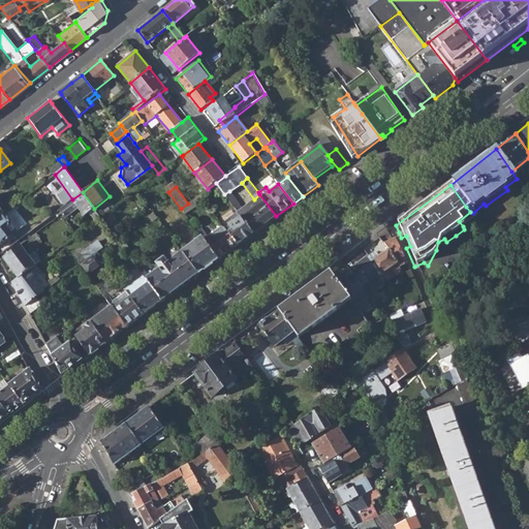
[(224,194),(238,212),(243,208),(229,191),(224,194)]
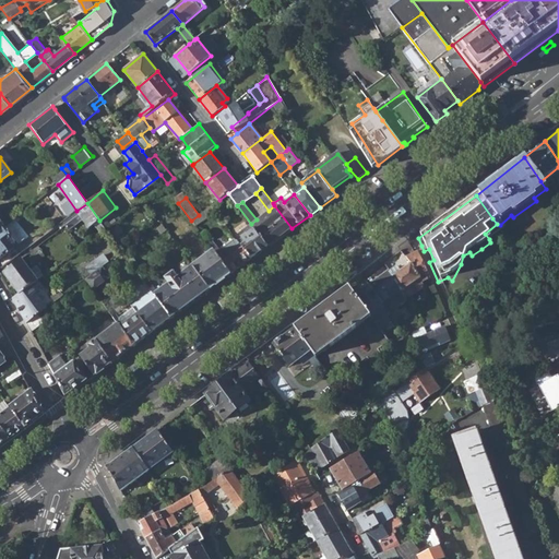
[(76,211),(90,228),(99,221),(87,203),(76,211)]
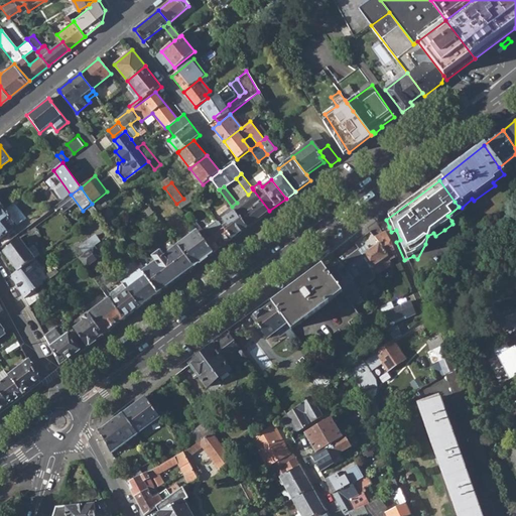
[(183,199),(176,204),(179,208),(199,194),(196,189),(183,199)]
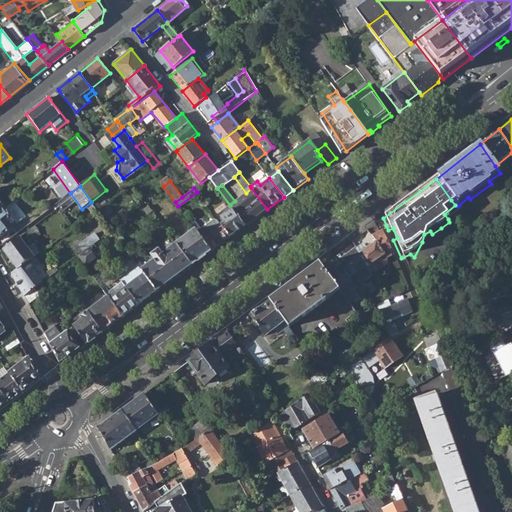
[(267,209),(251,188),(246,193),(235,201),(230,205),(232,208),(245,225),(267,209)]
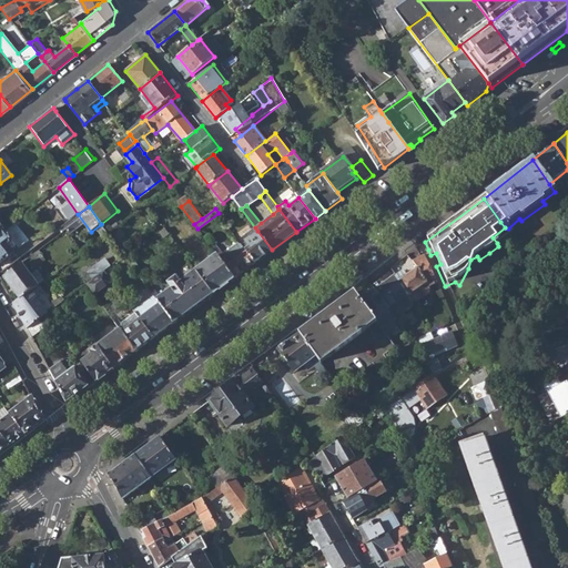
[(0,233),(0,262),(13,253),(17,246),(11,241),(13,239),(6,229),(3,231),(0,233)]
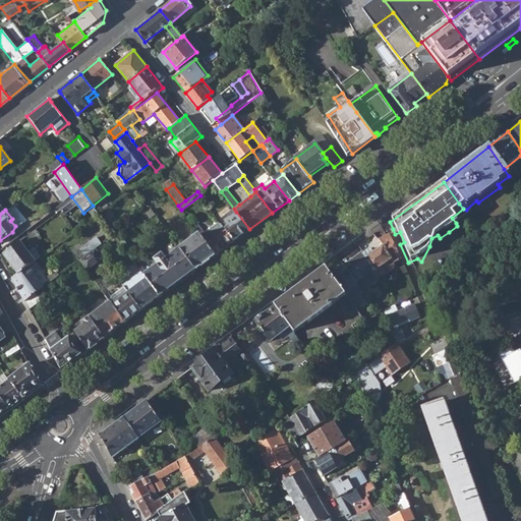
[(225,228),(234,240),(249,229),(236,212),(226,220),(230,225),(225,228)]
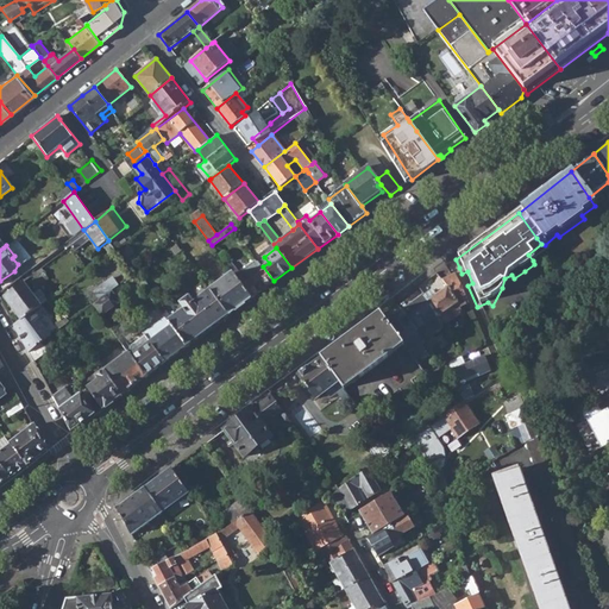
[(233,272),(234,275),(252,297),(274,281),(263,267),(256,256),(238,270),(231,259),(226,263),(233,272)]
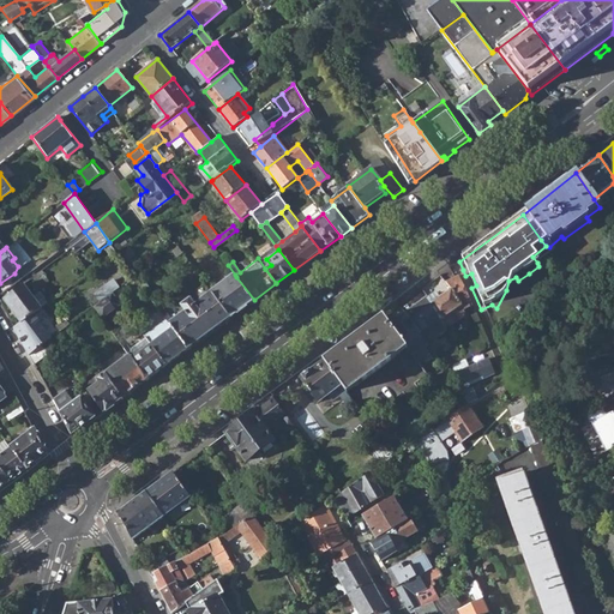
[(212,292),(232,317),(254,300),(236,277),(235,275),(212,292)]
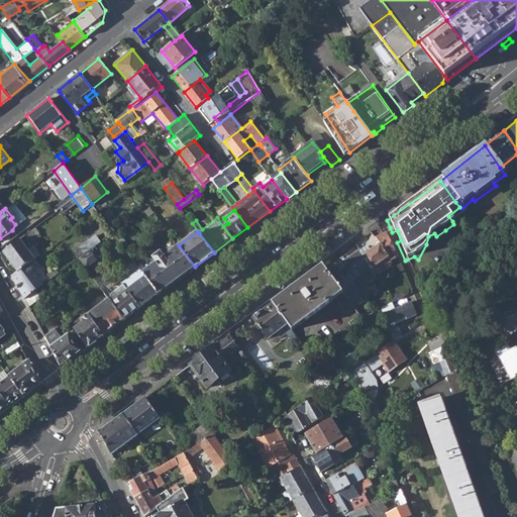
[(378,242),(369,249),(367,246),(364,246),(358,250),(368,265),(370,268),(373,274),(377,273),(387,265),(389,262),(388,261),(397,256),(386,233),(376,237),(378,242)]
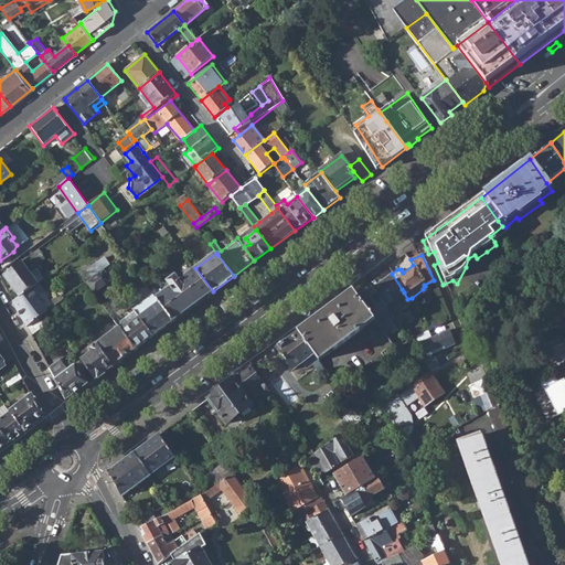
[(106,267),(112,265),(108,258),(84,268),(94,289),(113,281),(106,267)]
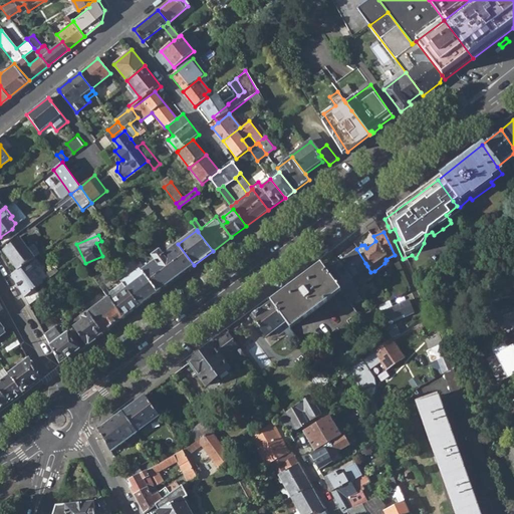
[(3,250),(18,269),(29,261),(35,257),(33,253),(37,250),(33,245),(29,248),(20,237),(3,250)]
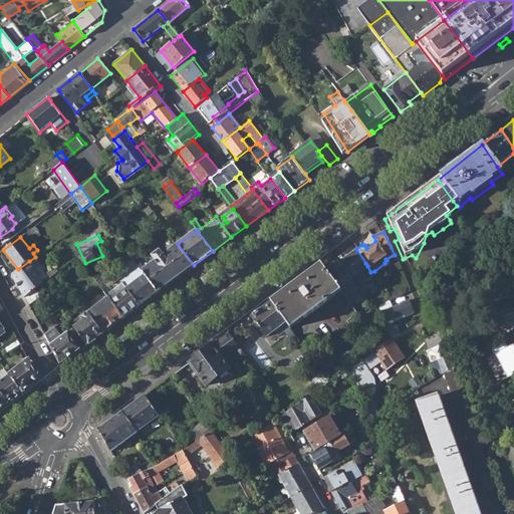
[(158,292),(194,265),(178,244),(163,255),(159,251),(153,255),(157,260),(143,271),(158,292)]
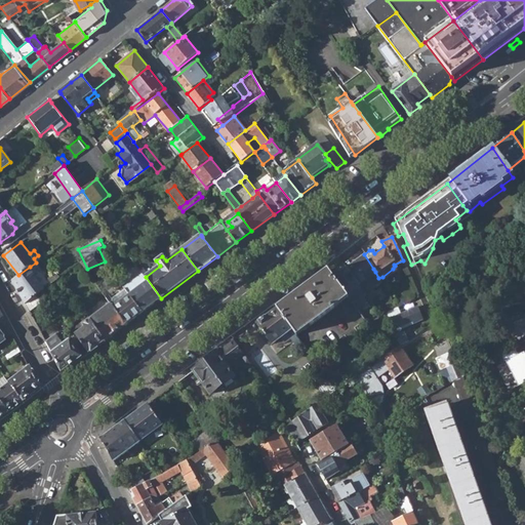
[(345,267),(358,285),(365,280),(371,289),(380,282),(378,278),(375,272),(373,269),(364,254),(363,253),(345,267)]
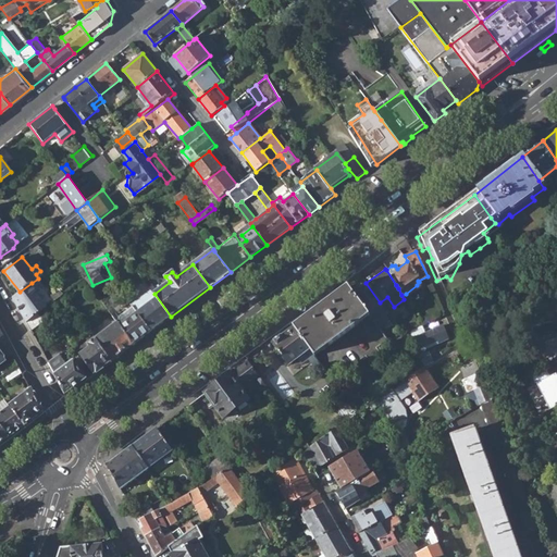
[(48,305),(32,283),(20,292),(13,296),(26,321),(36,313),(48,305)]
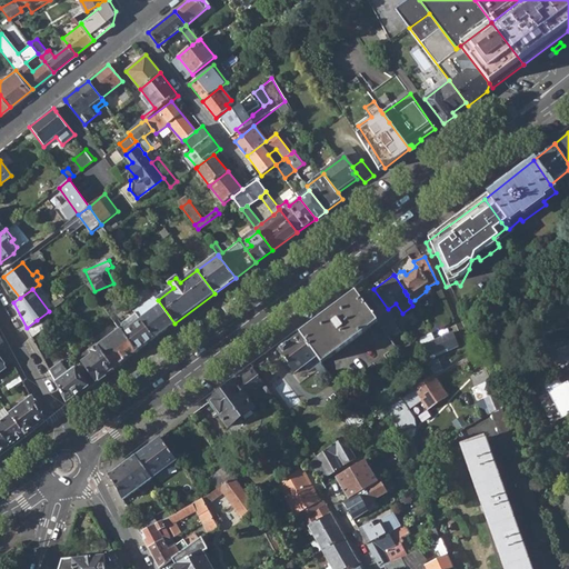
[(358,296),(381,328),(395,318),(388,309),(373,289),(366,296),(363,293),(358,296)]
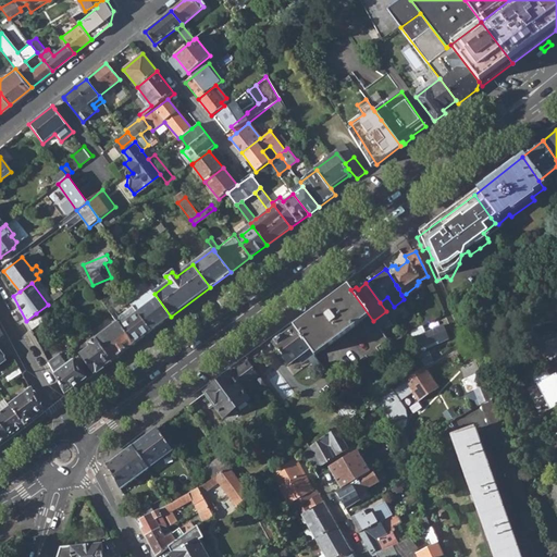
[(317,360),(332,380),(364,355),(368,359),(378,351),(374,347),(386,338),(373,321),(350,289),(347,285),(292,326),(317,360)]
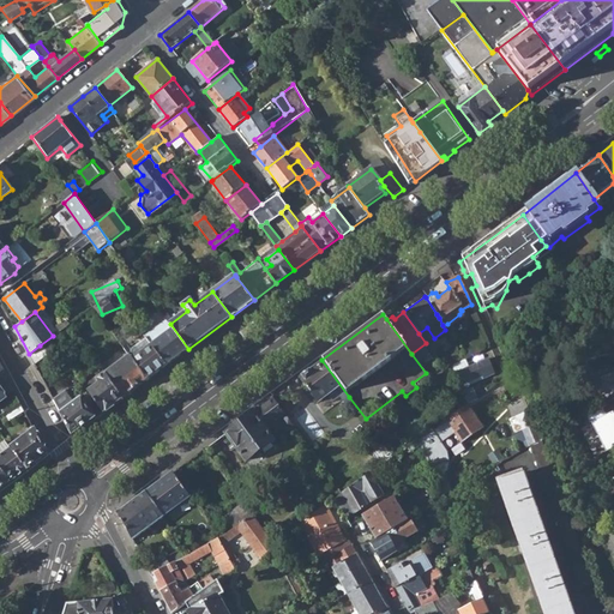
[(151,344),(167,365),(188,349),(170,324),(167,319),(145,336),(145,337),(151,344)]
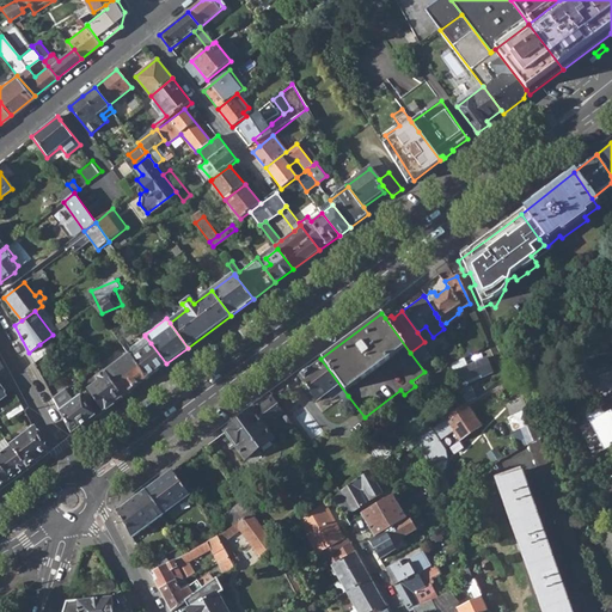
[(129,354),(132,357),(151,343),(145,336),(126,350),(129,354)]
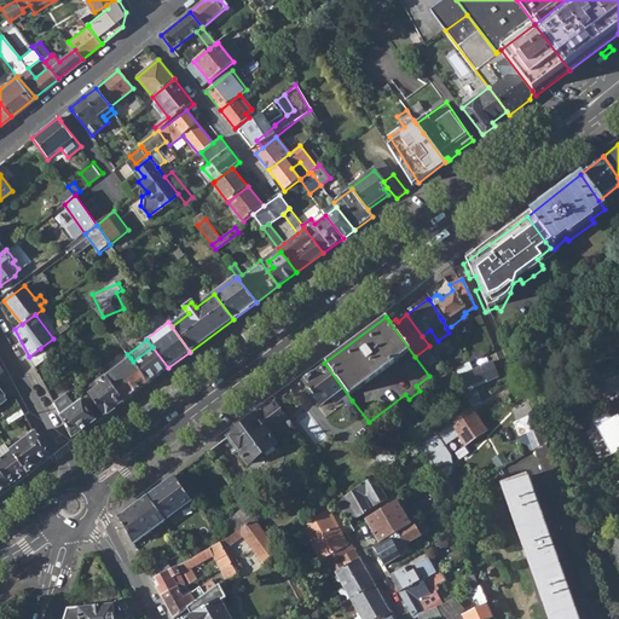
[(168,368),(152,347),(133,362),(149,382),(168,368)]
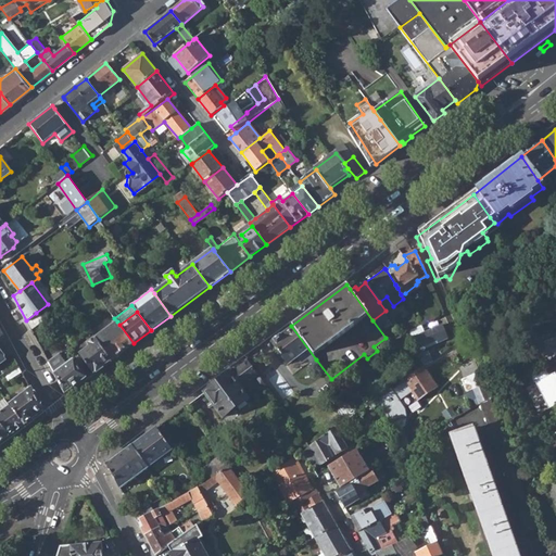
[(43,321),(36,313),(26,320),(32,330),(43,321)]
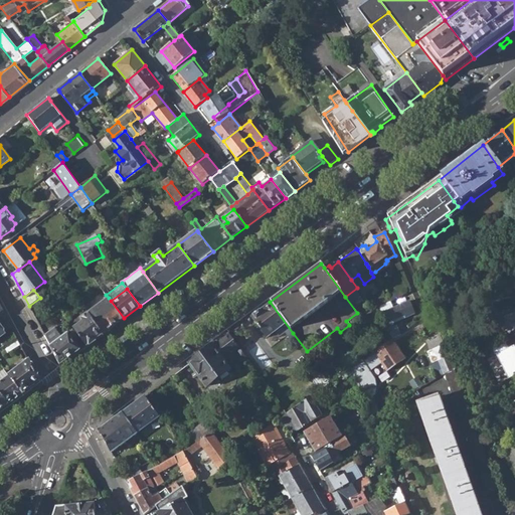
[(111,301),(109,298),(89,313),(89,314),(103,333),(124,318),(111,301)]
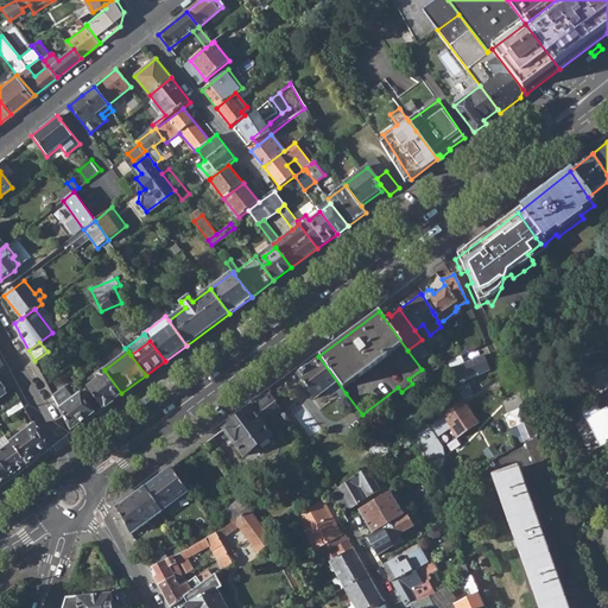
[(340,398),(346,393),(318,356),(296,374),(314,398),(324,391),(329,396),(335,391),(340,398)]
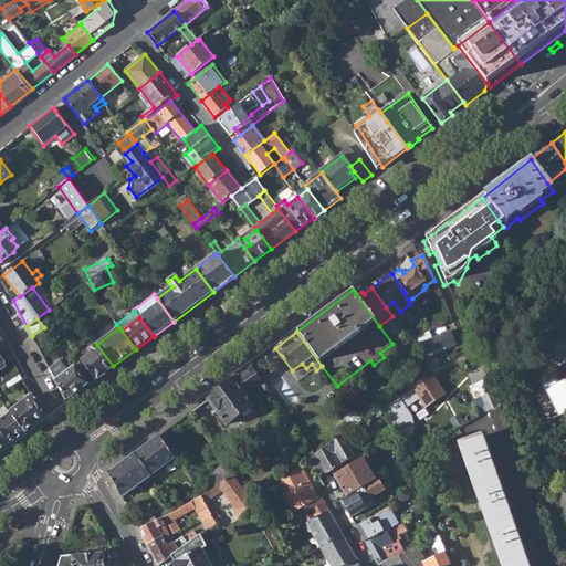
[(422,355),(427,365),(435,362),(431,354),(436,352),(435,349),(443,345),(439,334),(420,343),(425,354),(422,355)]
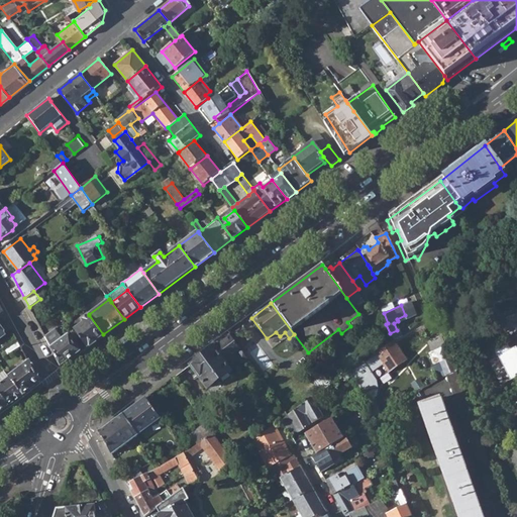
[(103,334),(89,315),(82,320),(83,322),(74,329),(87,346),(103,334)]
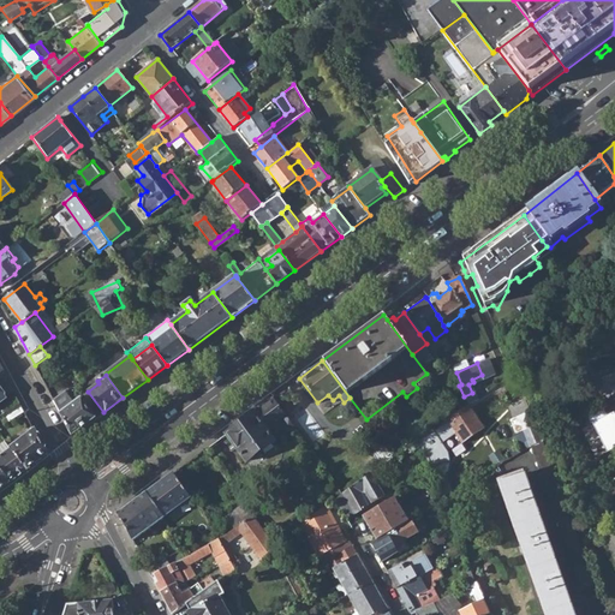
[(60,413),(72,436),(96,418),(82,398),(60,413)]
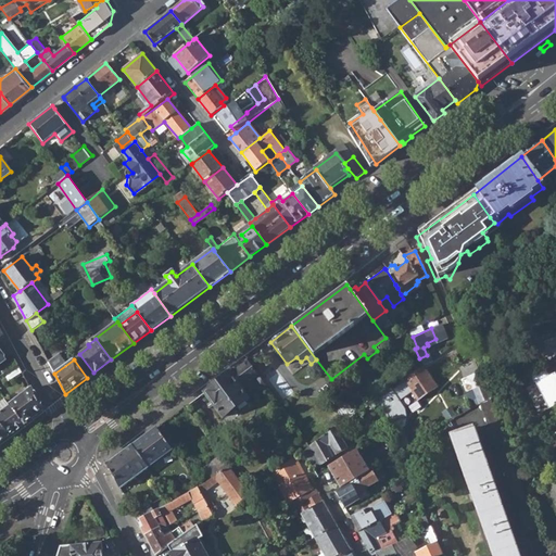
[(203,392),(222,417),(248,399),(240,389),(251,380),(258,390),(264,386),(245,361),(203,392)]
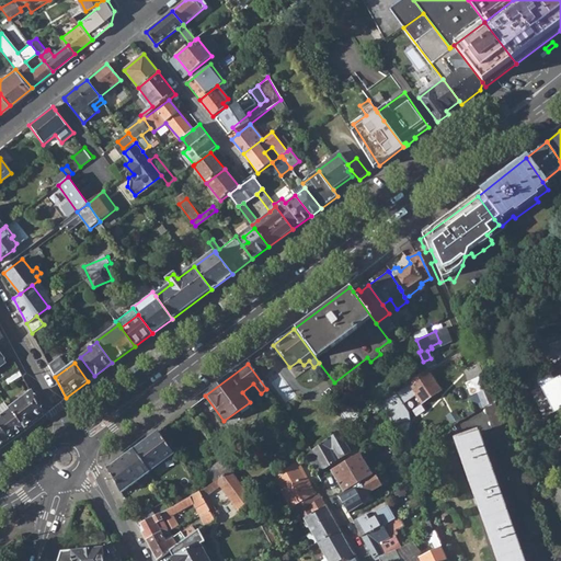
[(403,413),(420,402),(439,389),(426,370),(393,392),(399,400),(396,402),(403,413)]
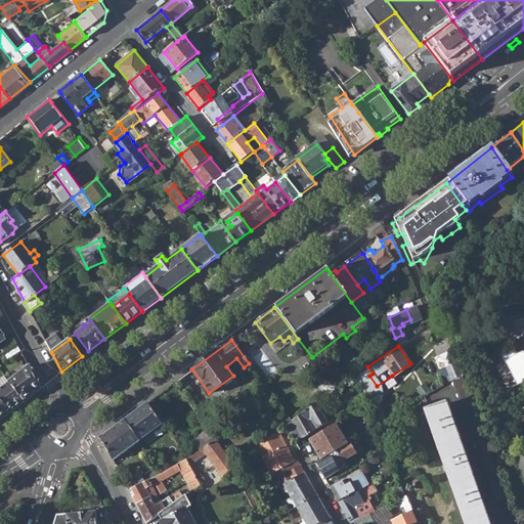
[(523,355),(507,362),(518,387),(523,383),(523,355)]
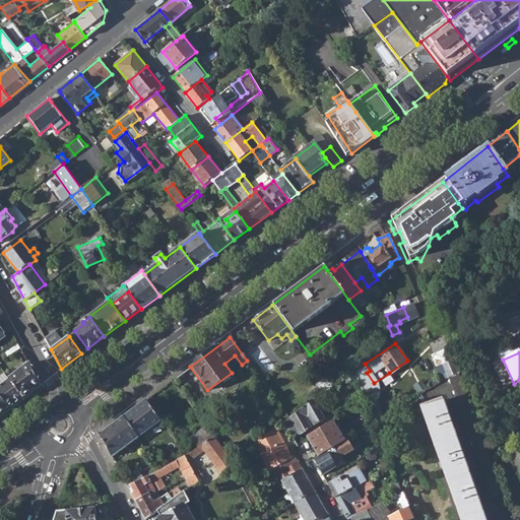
[(438,375),(442,382),(446,379),(456,374),(460,371),(453,355),(441,363),(444,371),(438,375)]
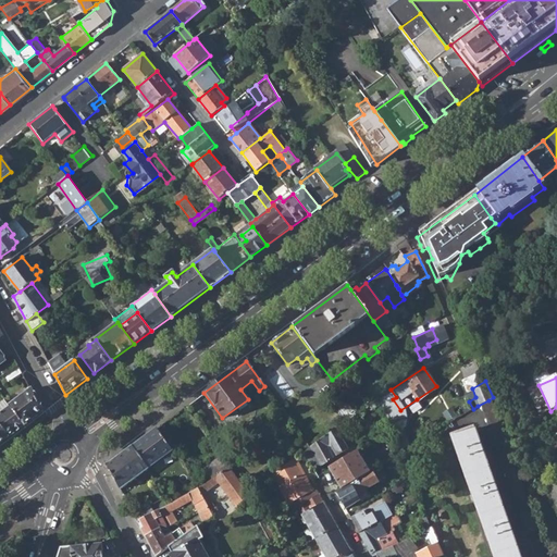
[(12,408),(25,425),(44,411),(32,391),(11,406),(12,408)]
